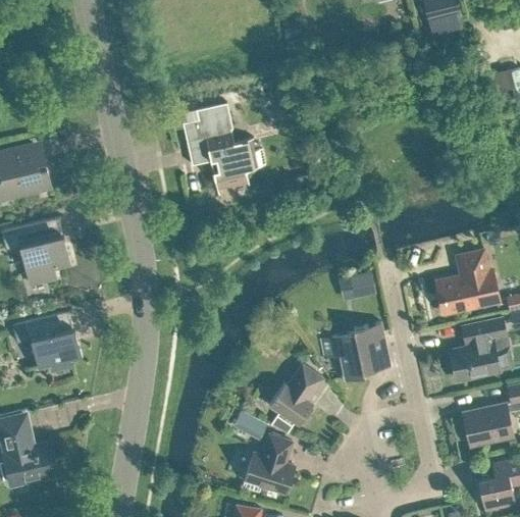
[(429,22),(462,14),(458,0),(431,0),(424,2),(429,22)]
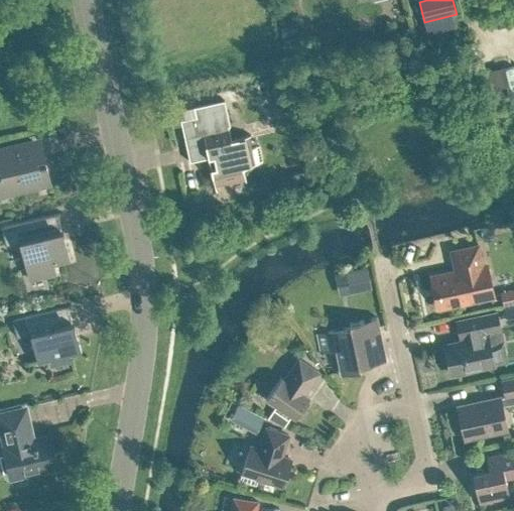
[(226,104),(195,111),(197,120),(185,123),(191,149),(188,149),(191,163),(190,165),(210,161),(216,189),(247,182),(244,169),(256,167),(249,138),(231,142),(228,130),(231,129),(226,104)]
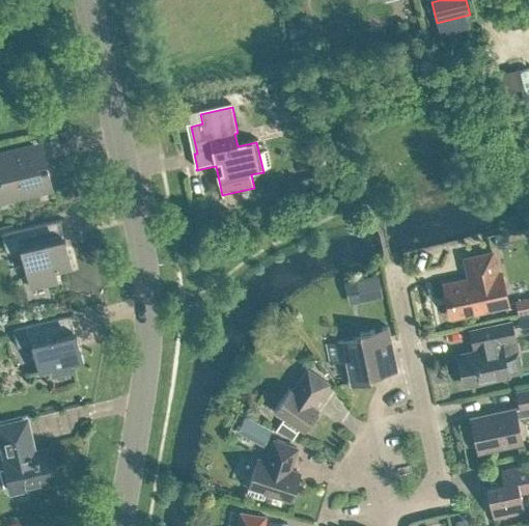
[(0,205),(53,193),(42,145),(0,155),(0,205)]
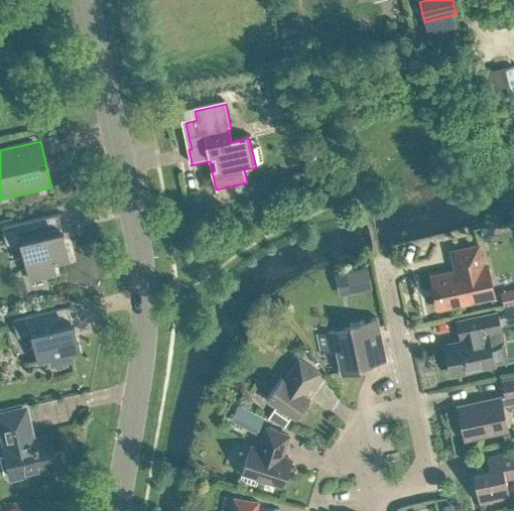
[(60,235),(56,219),(60,218),(59,217),(2,231),(2,232),(6,248),(21,245),(30,283),(55,277),(53,266),(70,262),(65,243),(62,243),(60,236),(65,235),(63,234),(60,235)]
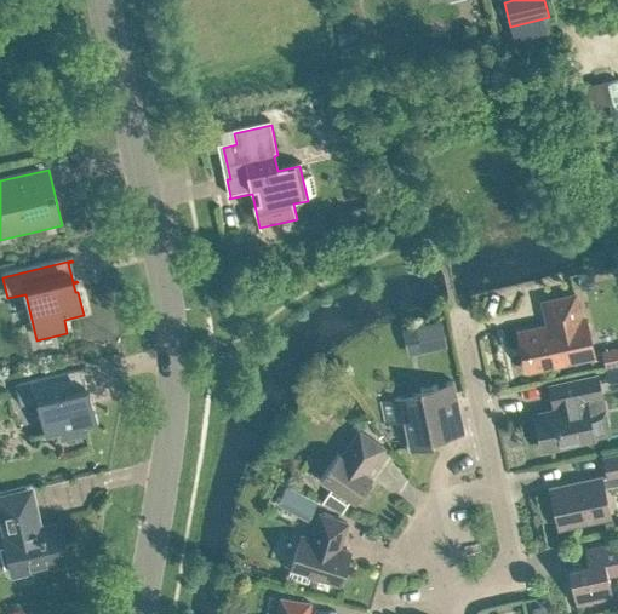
[(581,323),(574,299),(544,307),(549,330),(524,336),(531,373),(593,360),(584,322),(581,323)]
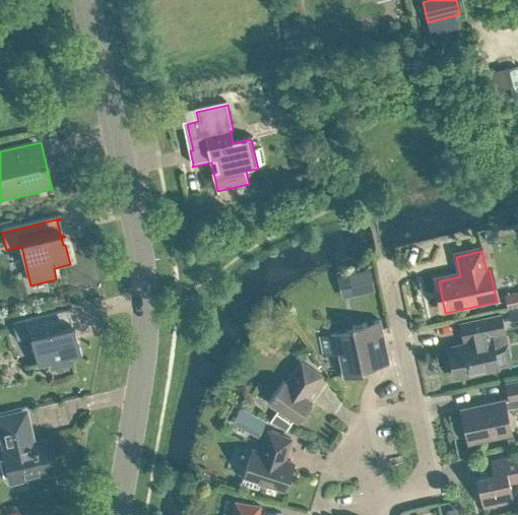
[(376,295),(371,272),(338,279),(343,302),(376,295)]
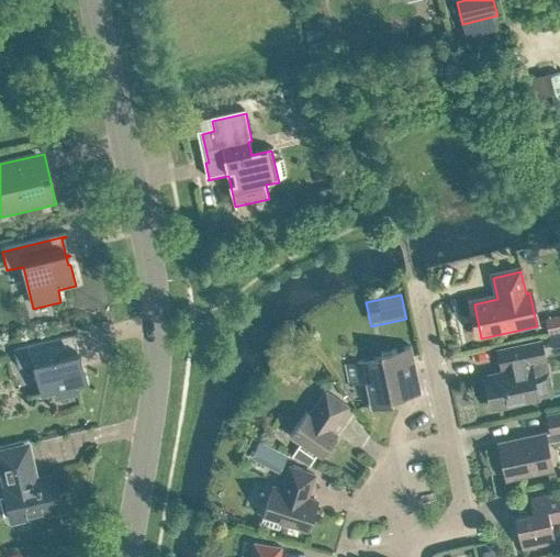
[(550,337),(559,335),(559,320),(547,323),(550,337)]
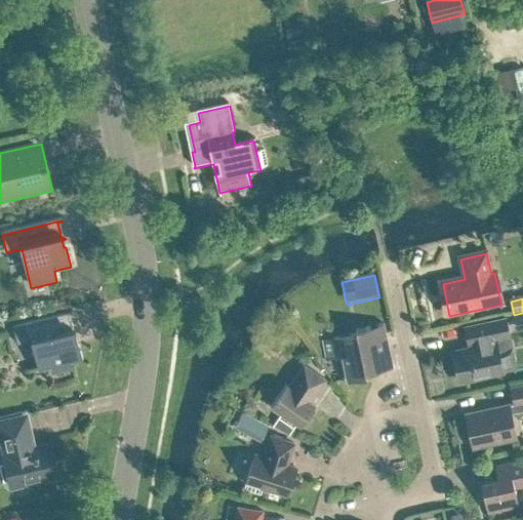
[(72,332),(69,316),(72,315),(72,314),(12,328),(13,329),(17,347),(33,343),(39,370),(50,367),(52,374),(72,370),(70,363),(82,360),(77,341),(75,341),(73,333),(76,332),(76,331),(72,332)]
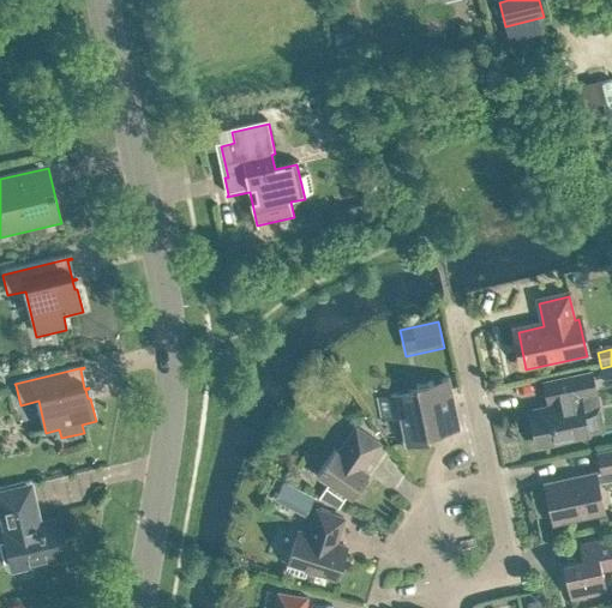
[(564,407),(531,414),(538,449),(539,452),(592,441),(592,438),(586,414),(600,411),(592,375),(545,385),(545,386),(559,383),(564,407)]
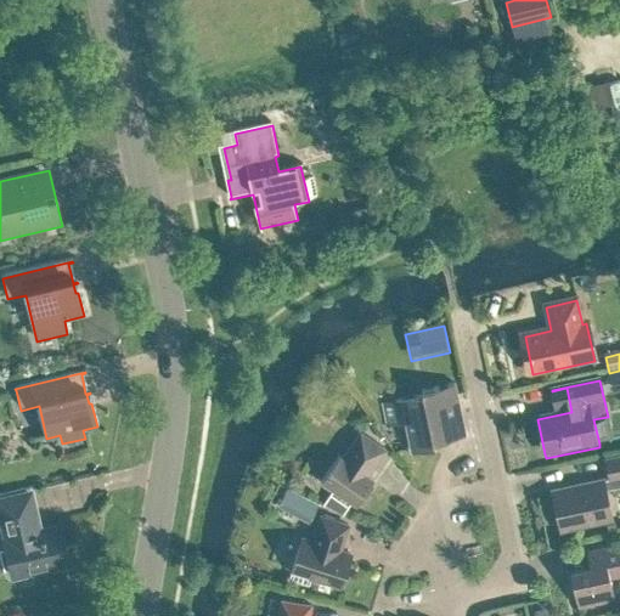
[(466,439),(455,386),(422,394),(423,397),(383,406),(388,430),(406,427),(412,455),(435,450),(434,445),(466,439)]
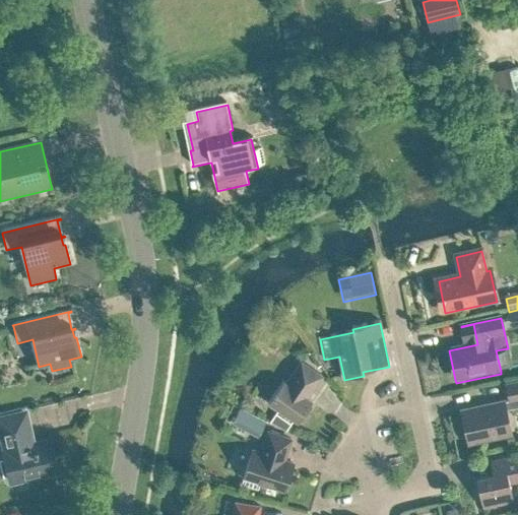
[(309,400),(323,379),(302,364),(286,385),(283,383),(268,404),(279,412),(295,423),(299,425),(313,403),(309,400)]
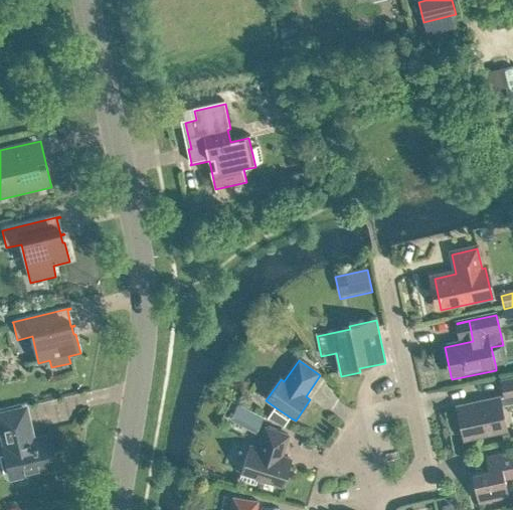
[(512,379),(501,382),(504,399),(512,397),(512,379)]
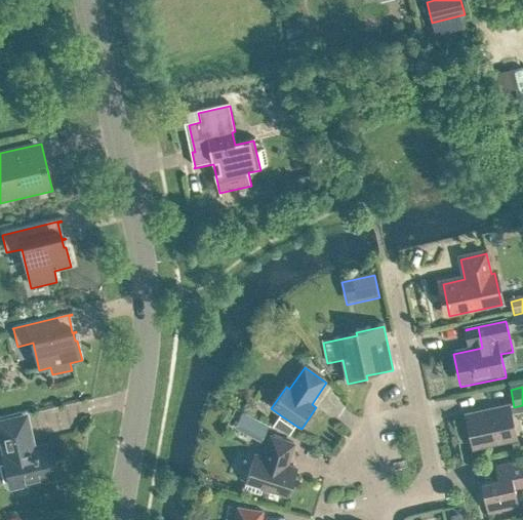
[(474,449),(516,440),(511,416),(509,407),(467,416),(474,449)]
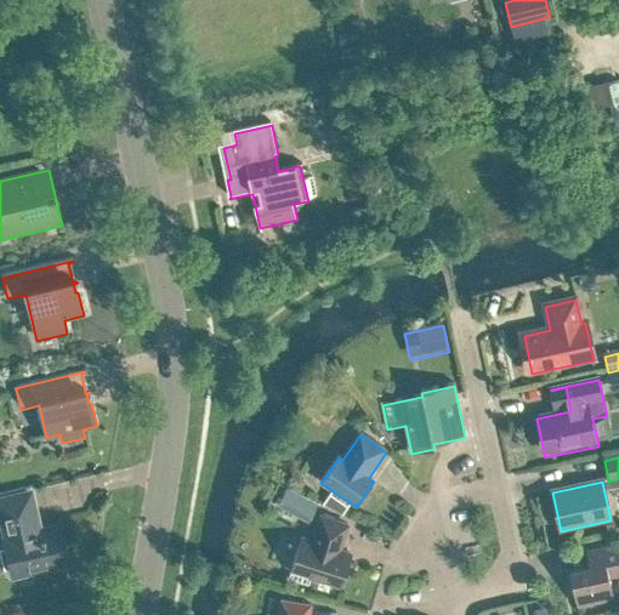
[(35,535),(32,520),(35,519),(30,496),(0,504),(0,508),(7,542),(4,542),(12,579),(69,565),(61,529),(35,535)]
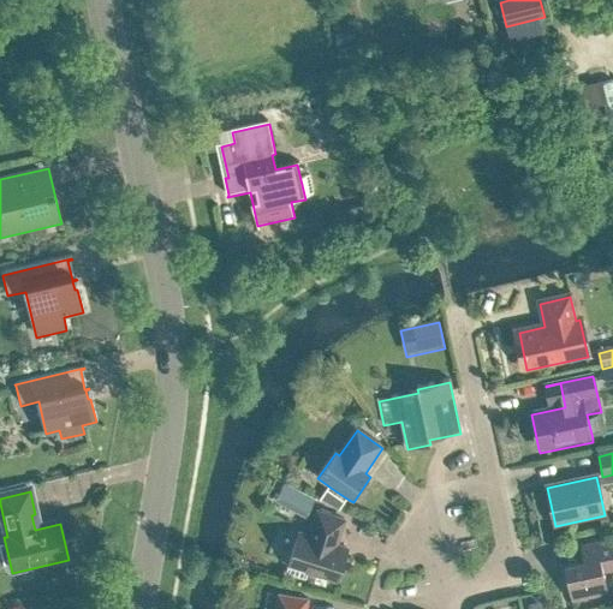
[(328,493),(321,502),(339,514),(346,505),(328,493)]
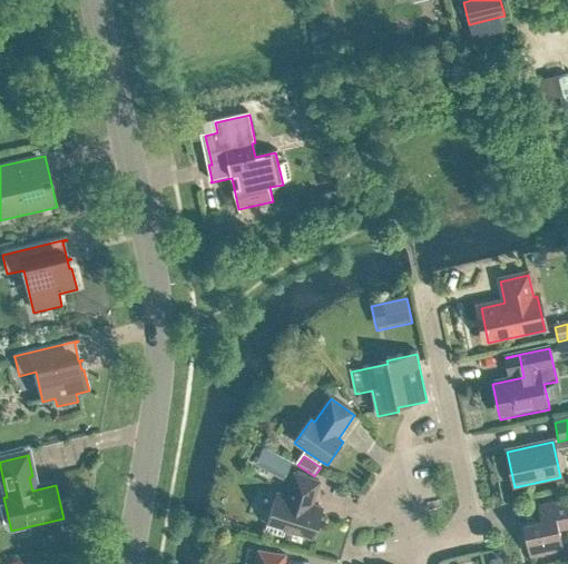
[(276,467),(271,477),(284,485),(286,480),(293,467),(287,464),(280,461),(280,462),(276,467)]
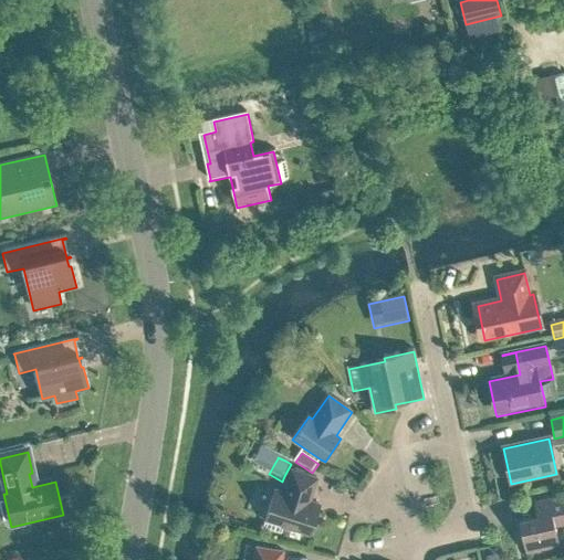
[(312,496),(317,481),(292,472),(284,495),(275,493),(263,529),(282,535),(284,528),(310,536),(320,507),(306,503),(309,495),(312,496)]
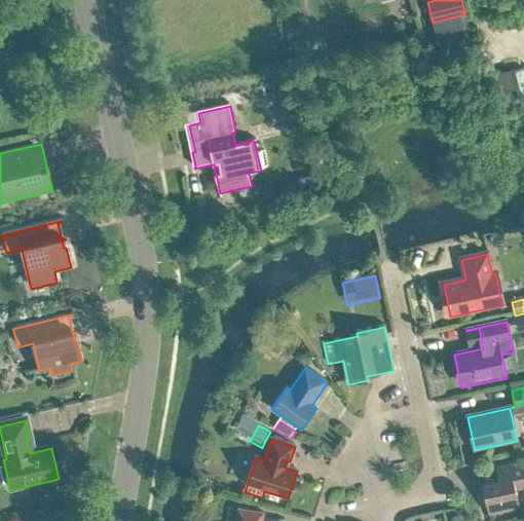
[(489,516),(520,509),(516,491),(523,489),(523,461),(496,469),(499,481),(482,485),(489,516)]
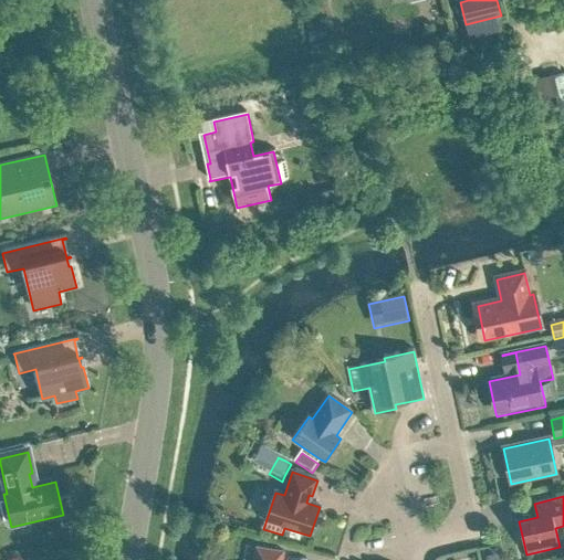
[(283,559),(284,553),(257,549),(254,559),(283,559)]
